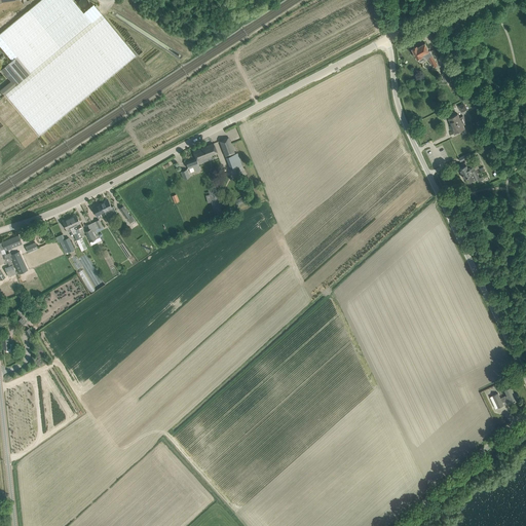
[(72,0),(40,0),(0,33),(0,46),(11,61),(1,69),(11,81),(0,89),(4,95),(5,94),(39,135),(136,55),(94,4),(83,12),(72,0)]
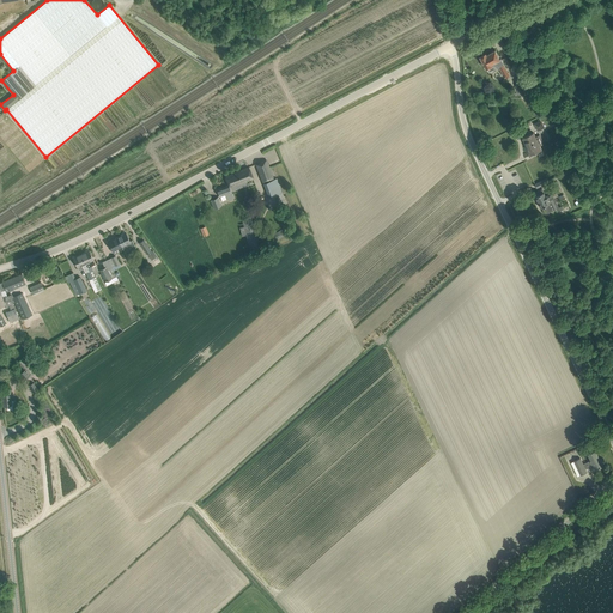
[(92,6),(93,7),(95,10),(96,11),(98,11),(99,11),(101,11),(102,10),(103,8),(104,7),(104,6),(104,4),(104,2),(103,0),(102,0),(93,0),(92,1),(92,2),(92,5),(92,6)]
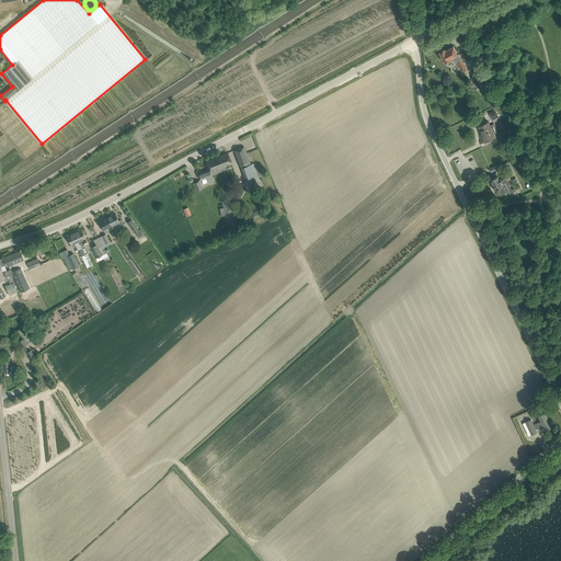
[(454,60),(456,64),(458,63),(462,71),(467,69),(454,45),(446,49),(445,48),(439,52),(445,63),(447,65),(453,63),(451,61),(454,60)]
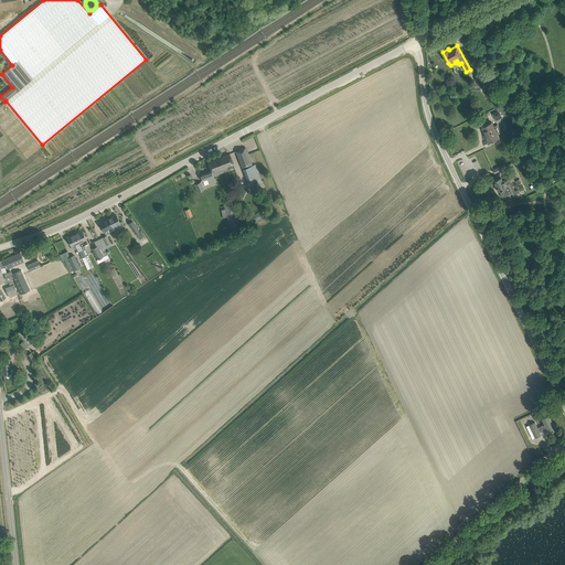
[(475,78),(480,87),(484,85),(481,78),(480,76),(475,78)]
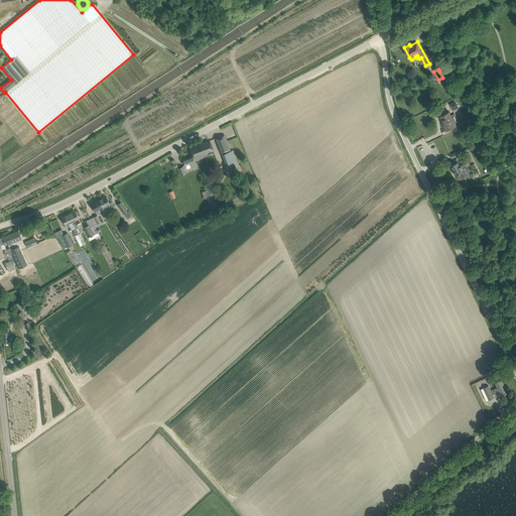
[(449,104),(453,110),(459,107),(456,101),(449,104)]
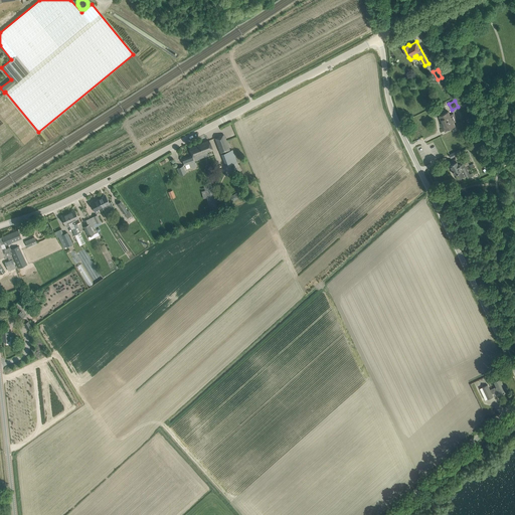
[(441,124),(445,131),(456,126),(454,122),(457,121),(454,113),(450,115),(449,111),(439,116),(443,123),(441,124)]
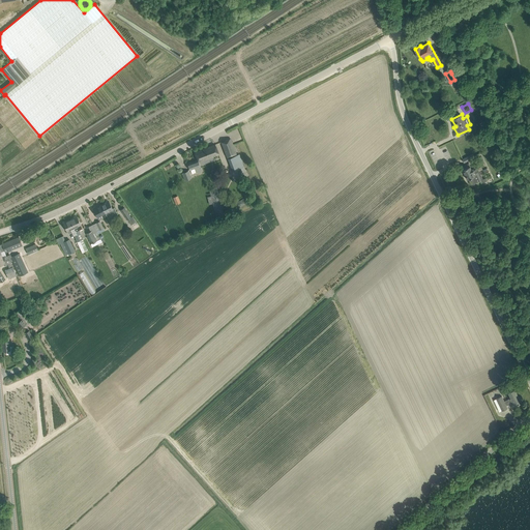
[(227,155),(228,157),(236,154),(230,139),(222,142),(227,155)]
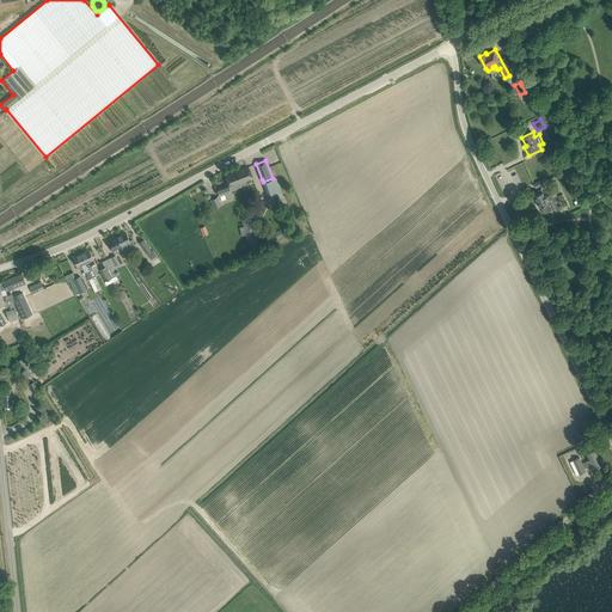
[(252,178),(248,167),(225,176),(228,185),(230,187),(237,184),(237,185),(242,184),(242,187),(248,184),(246,181),(252,178)]
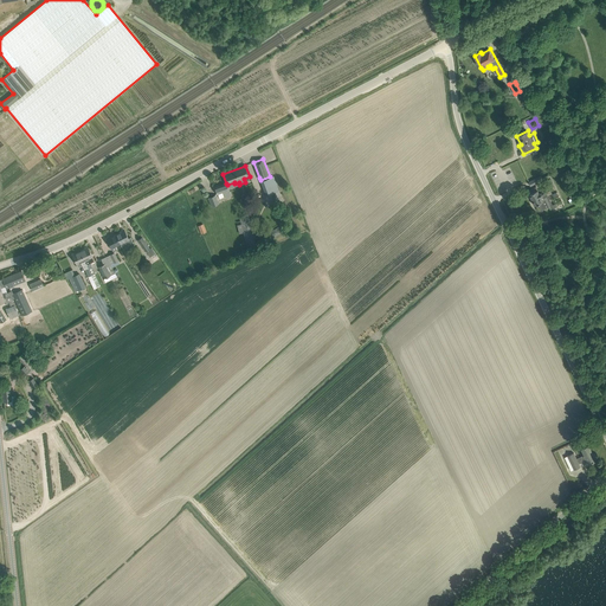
[(541,176),(529,182),(530,186),(543,180),(541,176)]
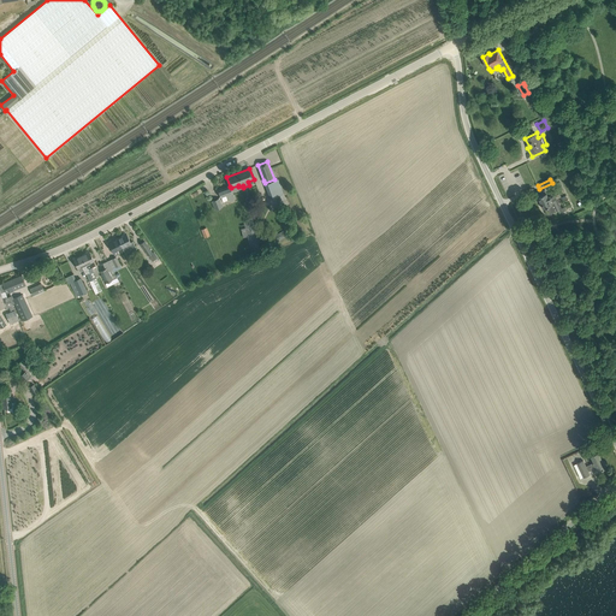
[(230,188),(230,187),(218,191),(220,197),(226,195),(227,201),(235,199),(232,193),(231,188),(230,188)]
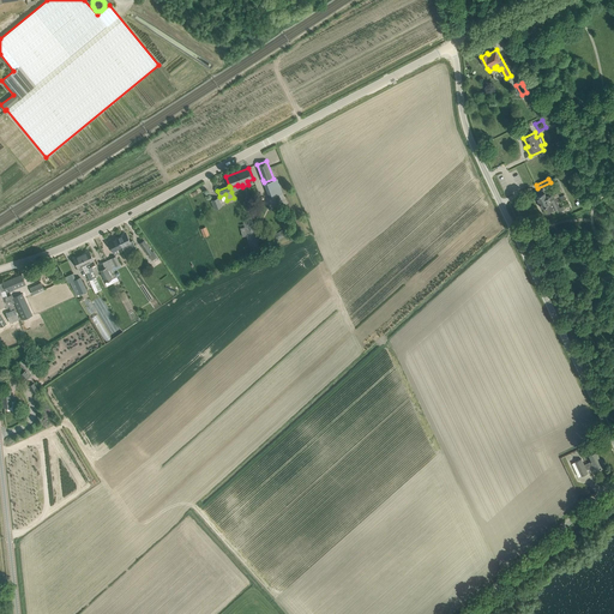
[(283,193),(281,188),(269,193),(270,198),(283,193)]
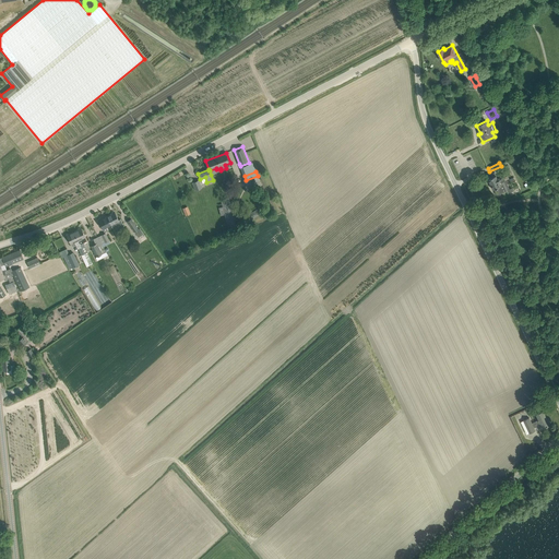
[(503,176),(506,175),(504,171),(499,174),(501,177),(498,178),(495,173),(487,176),(488,179),(494,190),(497,188),(499,193),(508,190),(509,192),(513,190),(512,188),(509,189),(507,183),(515,180),(513,177),(506,181),(503,176)]
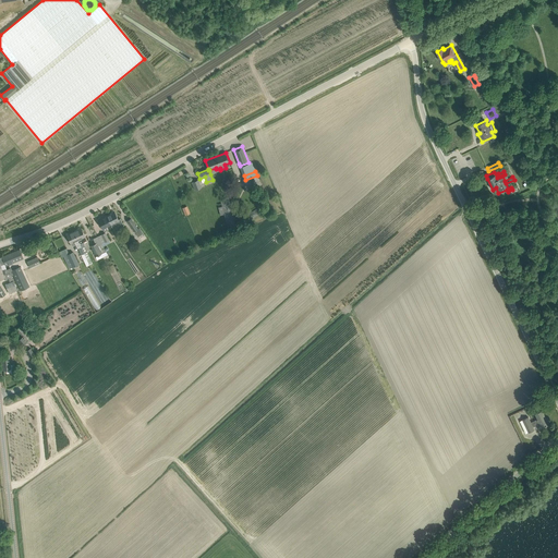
[(192,182),(195,191),(202,187),(198,179),(192,182)]
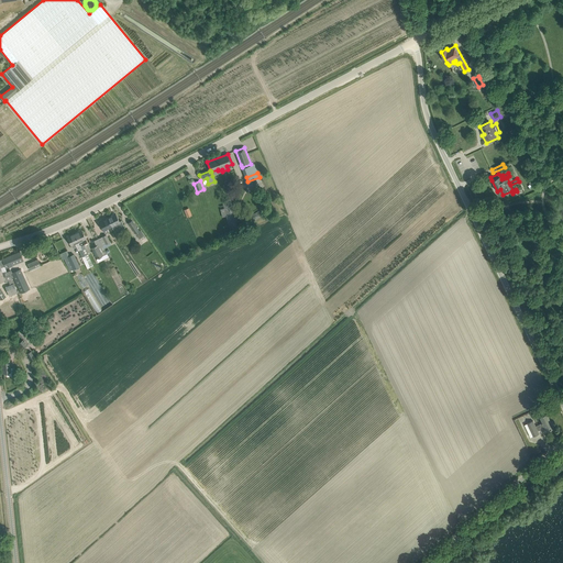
[(230,199),(222,201),(224,209),(224,210),(230,231),(231,231),(239,230),(238,227),(233,209),(232,207),(230,199)]
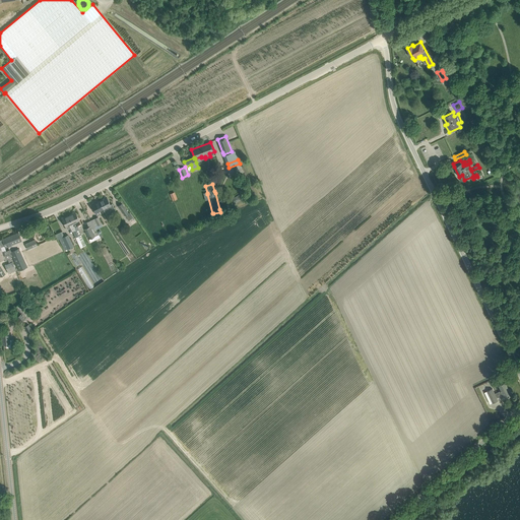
[(232,199),(235,203),(244,198),(241,194),(232,199)]
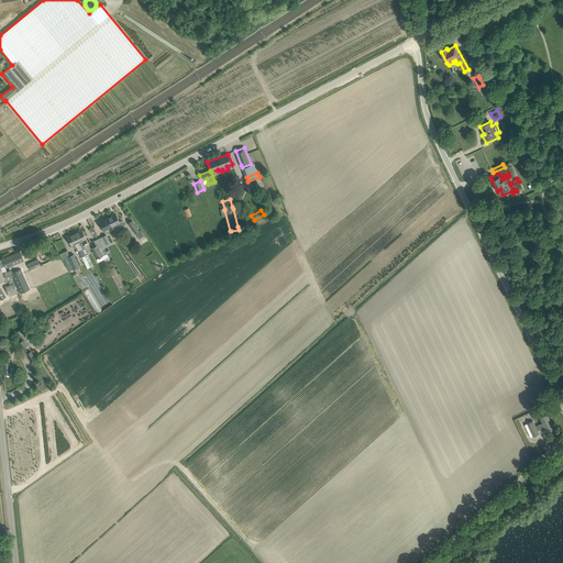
[(116,214),(108,219),(111,225),(113,230),(123,225),(121,220),(119,221),(116,214)]
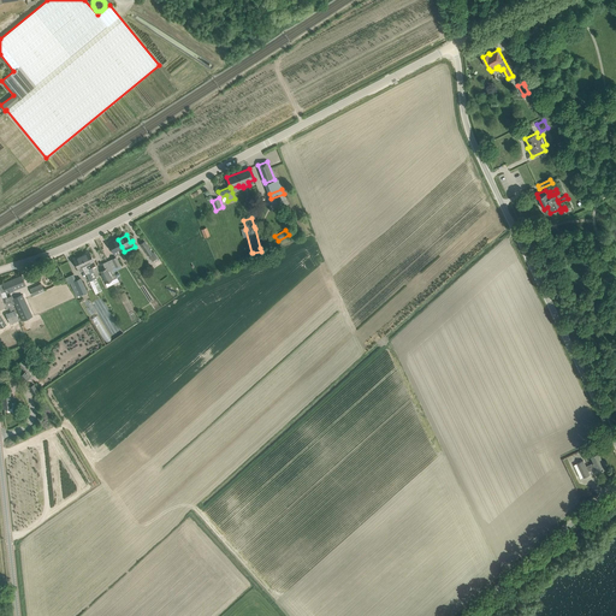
[(122,247),(118,240),(108,243),(113,252),(114,255),(118,253),(117,249),(122,247)]
